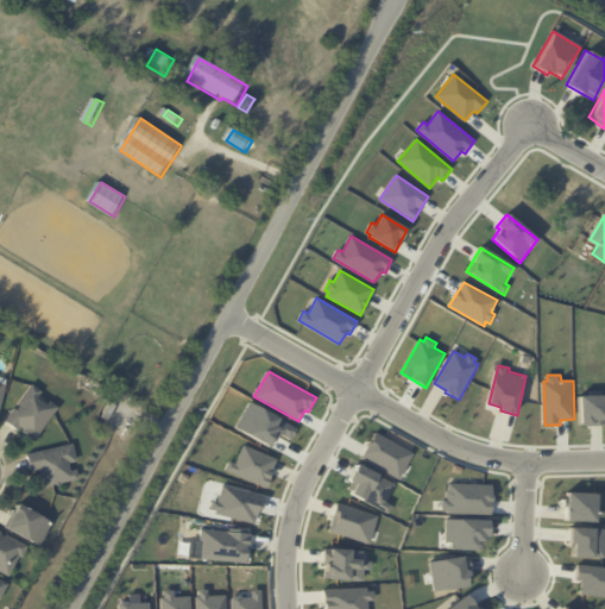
[(0,382),(12,385),(2,424),(0,422),(0,382)]
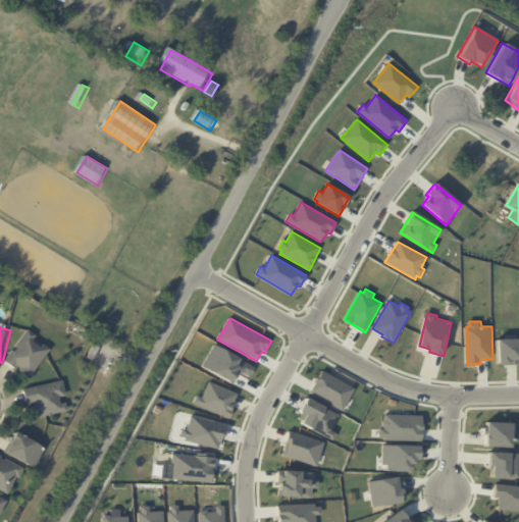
[(55,351),(37,377),(32,374),(31,376),(24,371),(27,370),(22,367),(20,370),(9,362),(17,351),(20,353),(22,350),(20,348),(33,331),(41,337),(38,343),(46,349),(48,346),(55,351)]
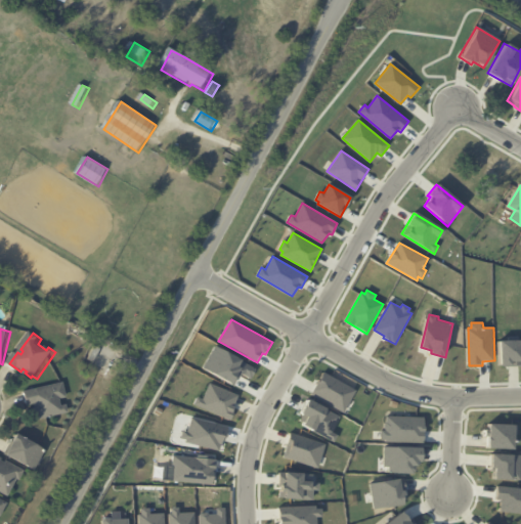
[(501,340),(520,340),(520,366),(501,366),(501,340)]
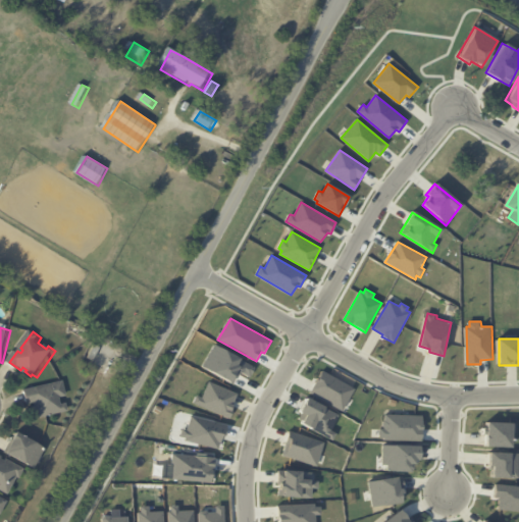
[(215,345),(256,368),(251,378),(240,373),(234,383),(203,367),(215,345)]
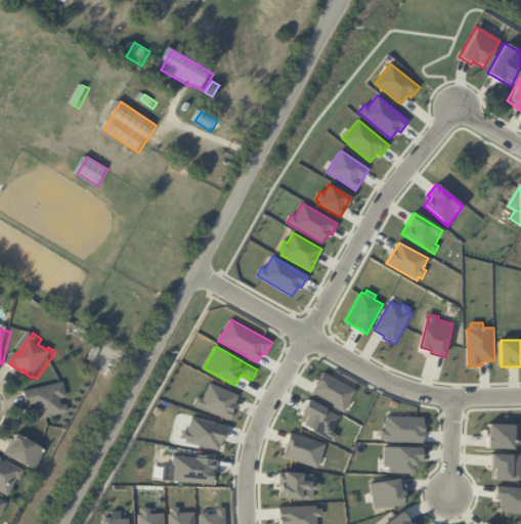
[(96,361),(96,362),(91,359),(97,347),(103,350),(96,361)]
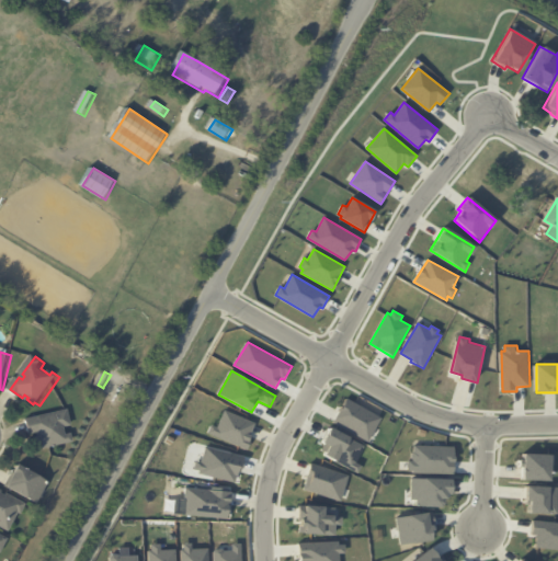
[(346,398),(382,418),(368,443),(333,422),(346,398)]
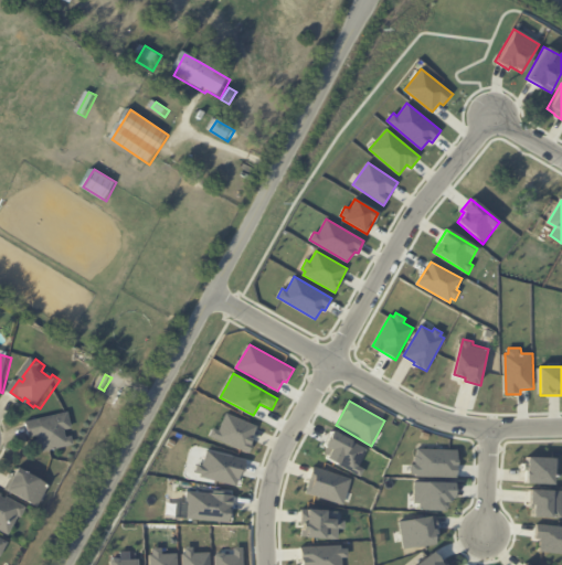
[(226,413),(256,426),(251,438),(253,439),(248,452),(210,436),(212,428),(219,430),(226,413)]
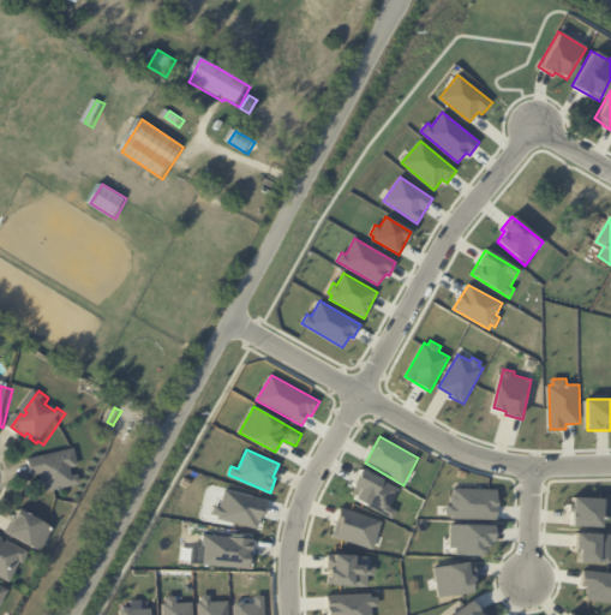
[(43,485),(43,482),(46,481),(45,476),(35,478),(30,461),(77,451),(82,469),(73,471),(76,478),(82,477),(84,487),(46,495),(43,485)]
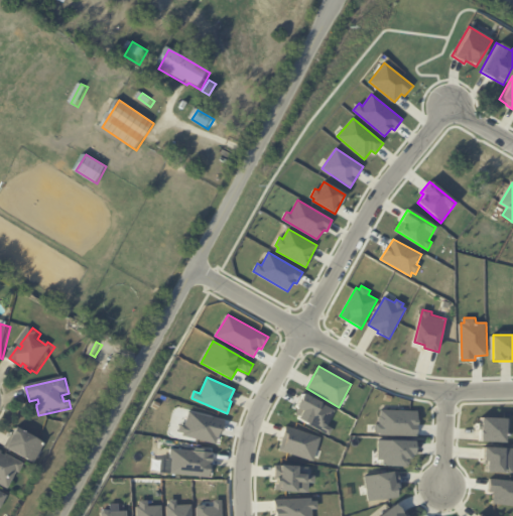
[(303,393),(335,410),(328,425),(333,428),(329,435),(296,419),(298,416),(294,414),(297,408),(295,407),(303,393)]
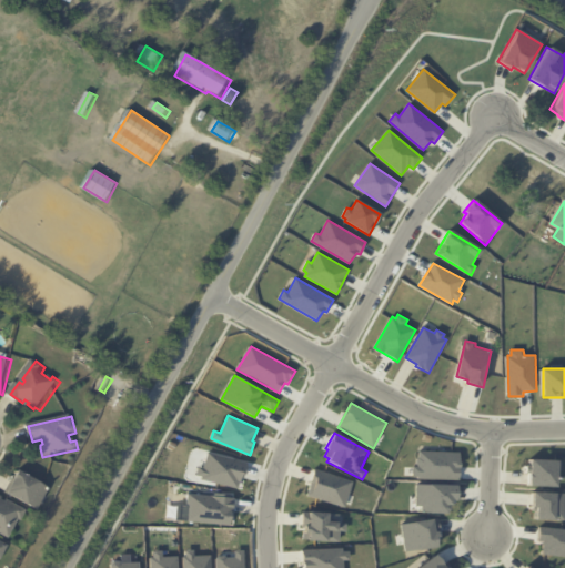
[(419,450),(460,453),(458,480),(417,479),(417,477),(413,477),(413,466),(419,466),(416,465),(416,458),(419,457),(419,450)]
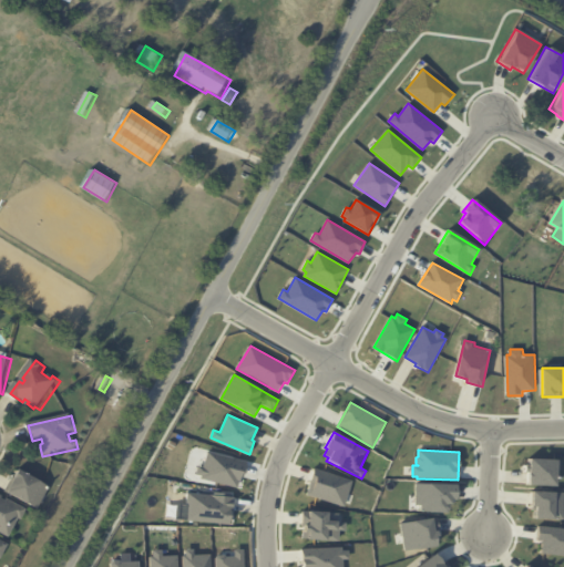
[(207,451),(247,462),(243,477),(241,476),(237,487),(201,478),(201,476),(196,474),(197,466),(204,467),(207,451)]
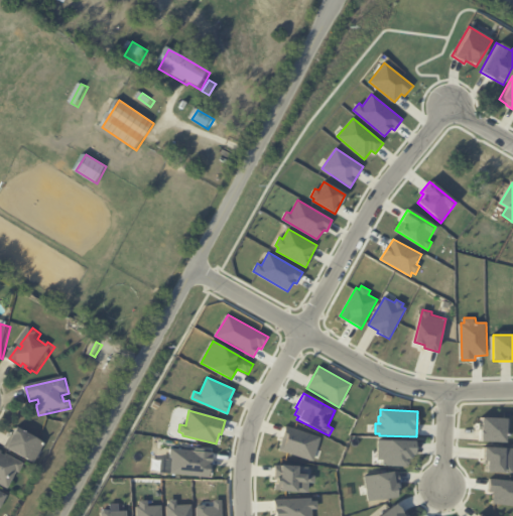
[(481,416),(510,418),(510,428),(506,428),(506,442),(479,441),(480,429),(477,429),(477,423),(481,423),(481,416)]
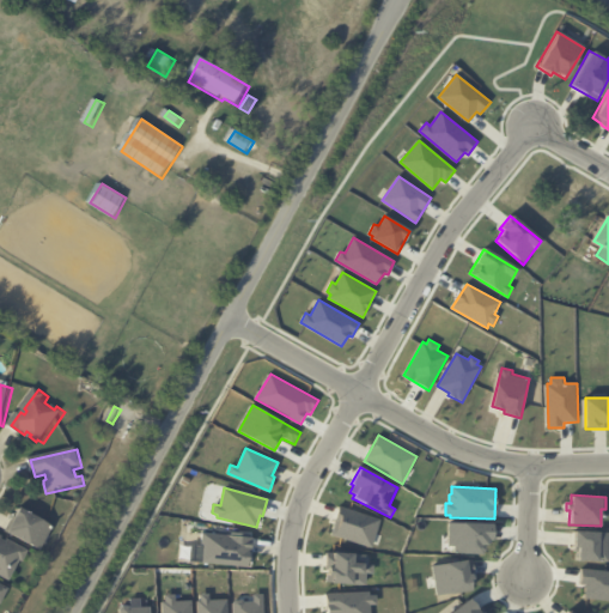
[(339,505),(382,520),(371,548),(330,534),(339,505)]
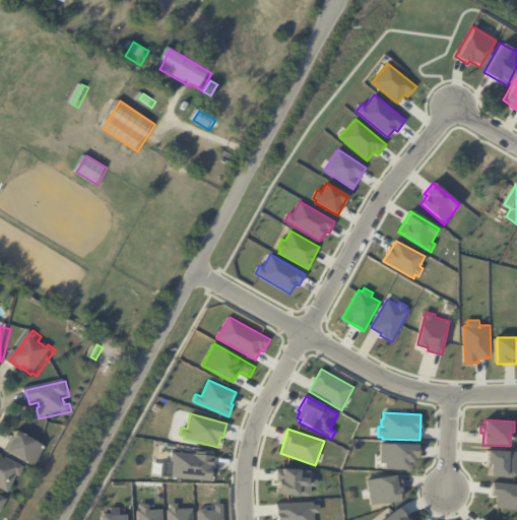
[(6,449),(13,437),(16,438),(19,433),(44,447),(42,450),(46,452),(36,469),(9,454),(8,455),(4,452),(6,449)]
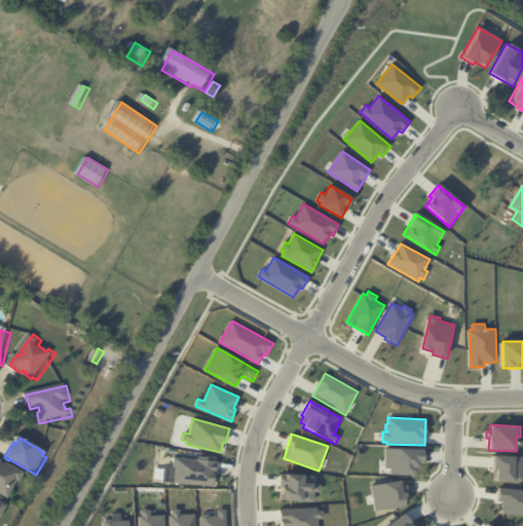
[(385,448),(422,449),(422,463),(417,463),(417,467),(414,467),(415,468),(415,473),(413,474),(413,476),(389,475),(389,468),(384,468),(385,448)]
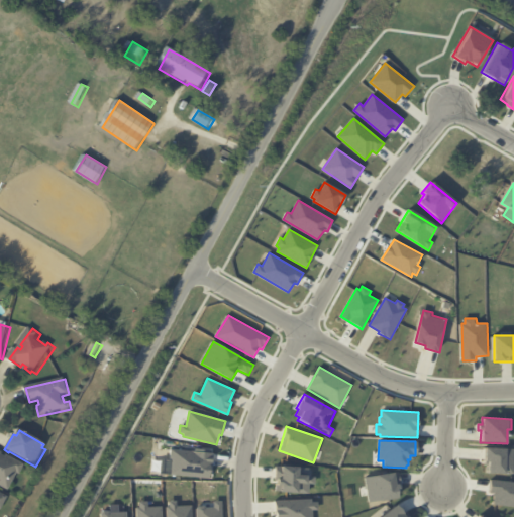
[(485,447),(513,449),(513,474),(487,473),(487,466),(485,464),(485,462),(484,461),(485,447)]
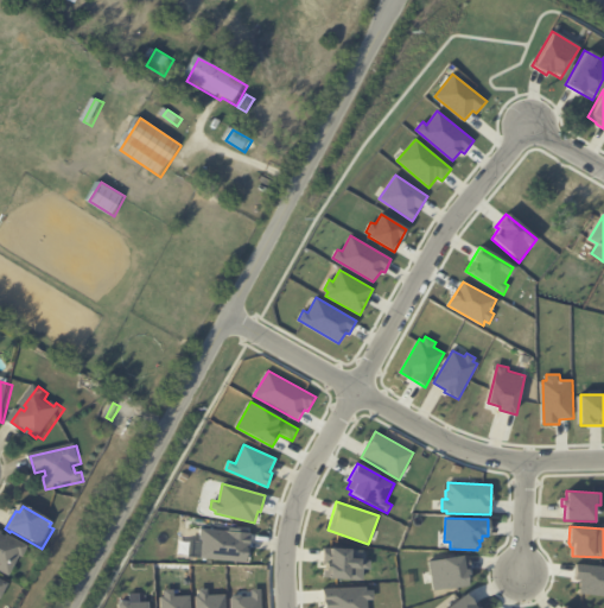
[(0,570),(0,527),(8,533),(7,536),(12,538),(13,536),(33,548),(27,559),(26,558),(14,578),(0,570)]
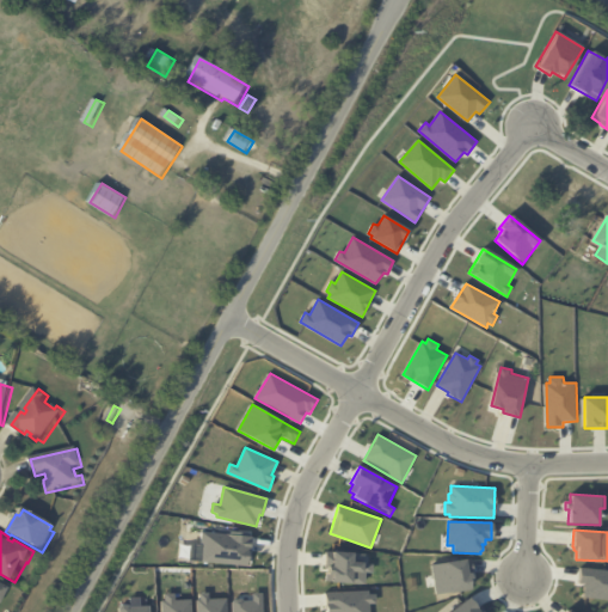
[(202,532),(231,534),(231,532),(247,533),(247,536),(252,537),(250,552),(249,552),(247,567),(198,562),(202,532)]
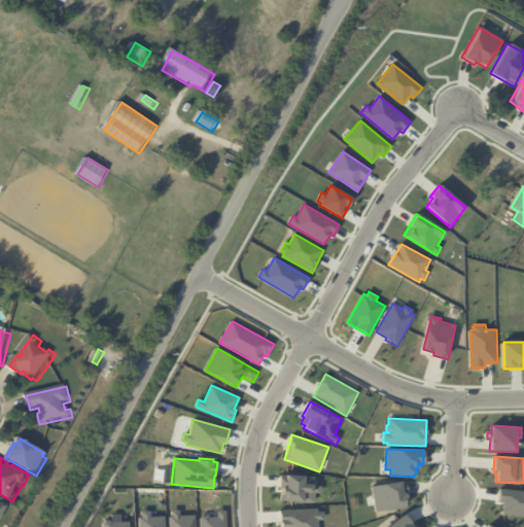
[(280,475),(314,477),(317,480),(316,486),(321,486),(320,493),(315,493),(314,502),(280,500),(281,489),(279,489),(280,475)]
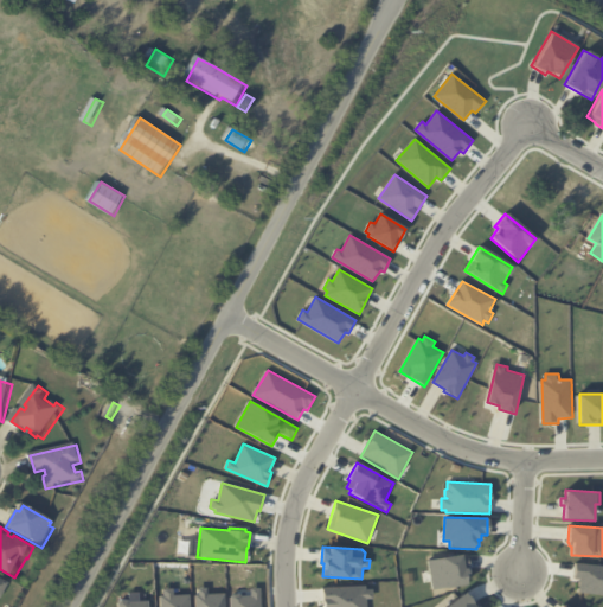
[(428,560),(467,554),(470,570),(467,570),(469,577),(464,579),(467,585),(432,590),(428,560)]
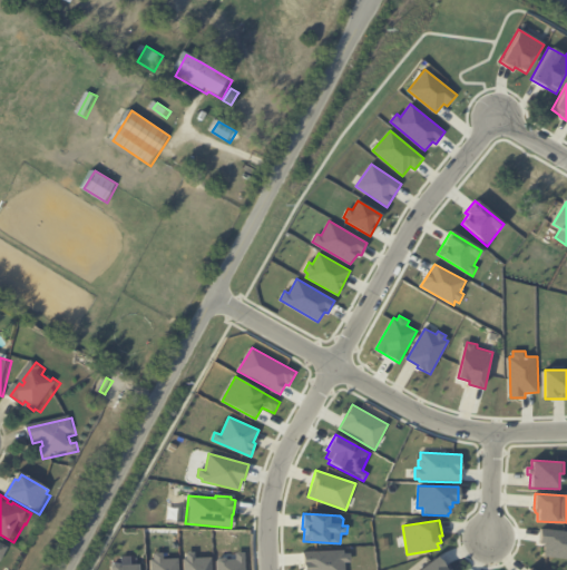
[(541,529),(566,530),(566,558),(544,557),(545,543),(539,543),(541,529)]
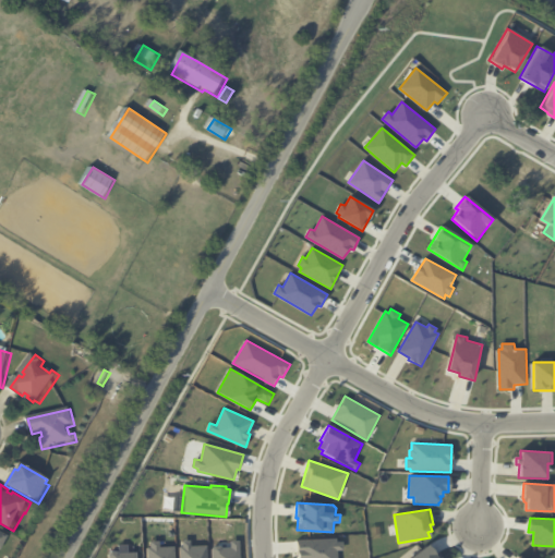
[(0,531),(11,537),(3,552),(0,549),(0,531)]
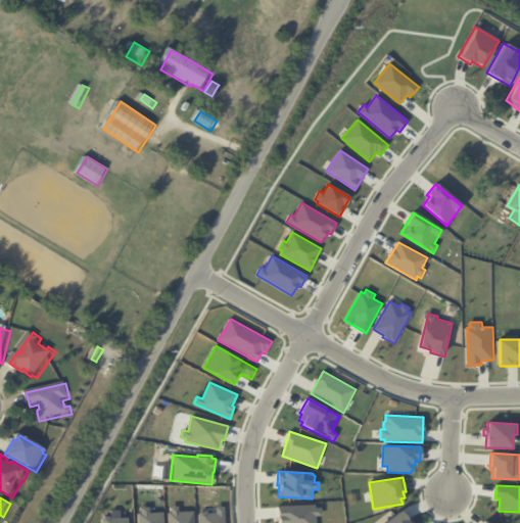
[(278,522),(278,506),(316,505),(316,508),(321,508),(322,516),(316,516),(316,522),(278,522)]
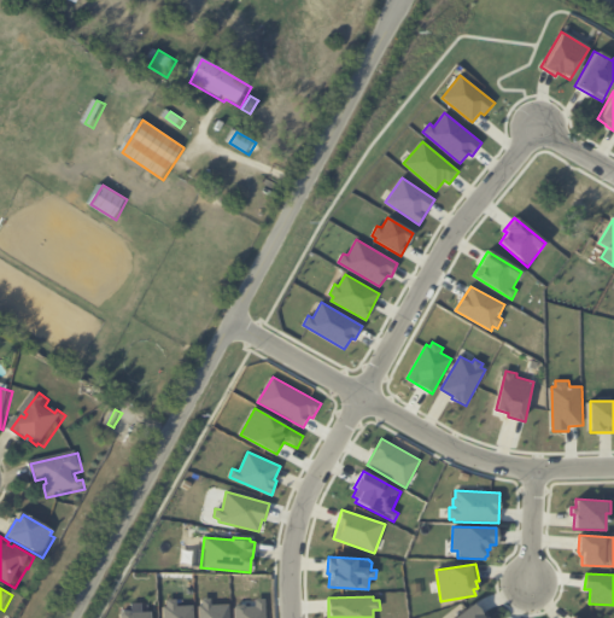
[(199,617),(229,617),(229,604),(212,605),(211,598),(203,599),(203,605),(199,605),(199,617)]
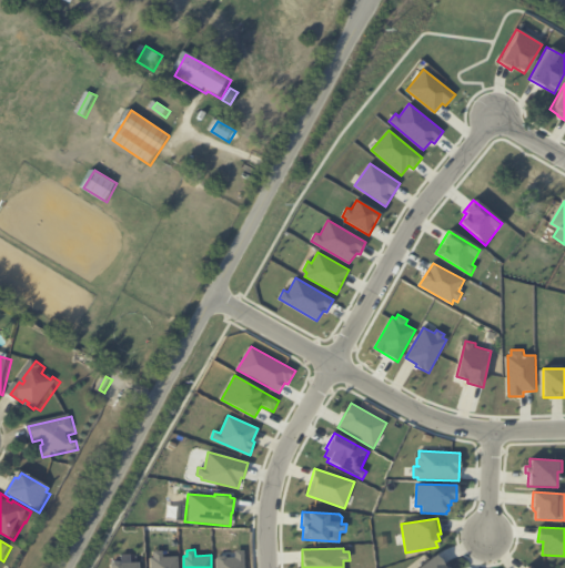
[(153,550),(162,550),(163,556),(178,556),(178,567),(150,567),(150,557),(153,557),(153,550)]
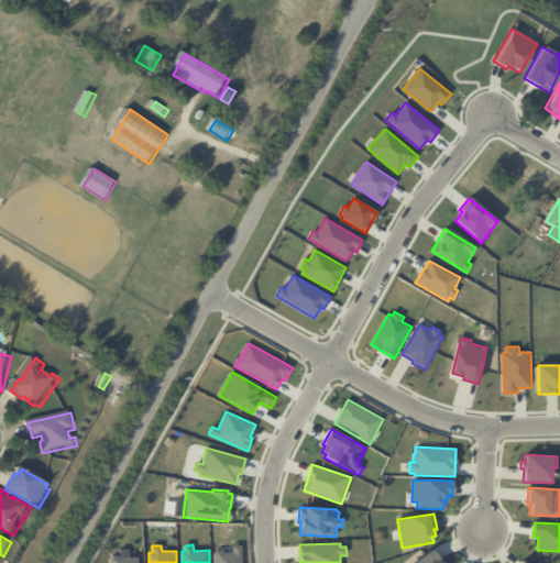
[(215,562),(215,553),(217,551),(222,551),(226,553),(233,552),(233,545),(241,545),(241,562),(215,562)]
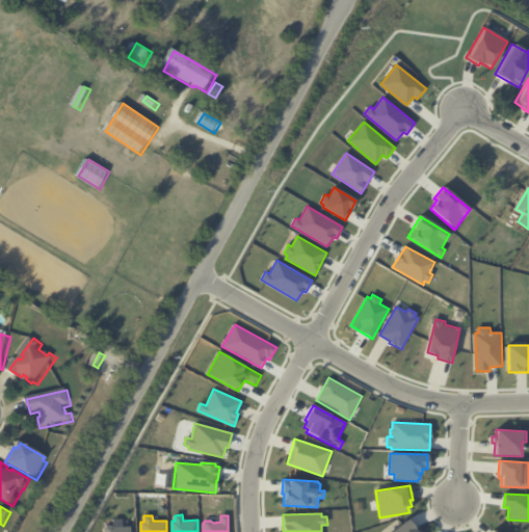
[(391,531),(407,520),(416,529),(419,527),(423,531),(391,531)]
